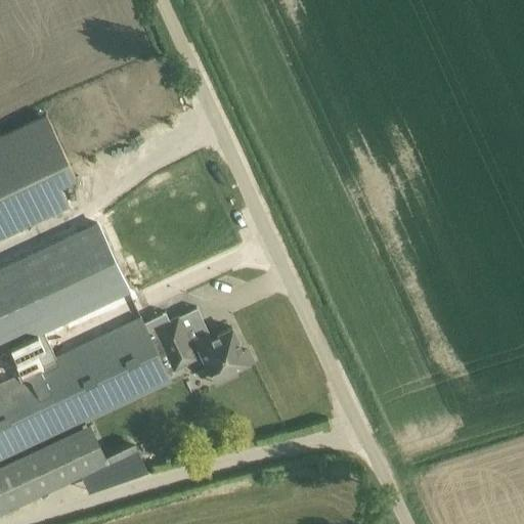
[(75,176),(45,114),(0,134),(0,235),(68,205),(57,184),(75,176)]
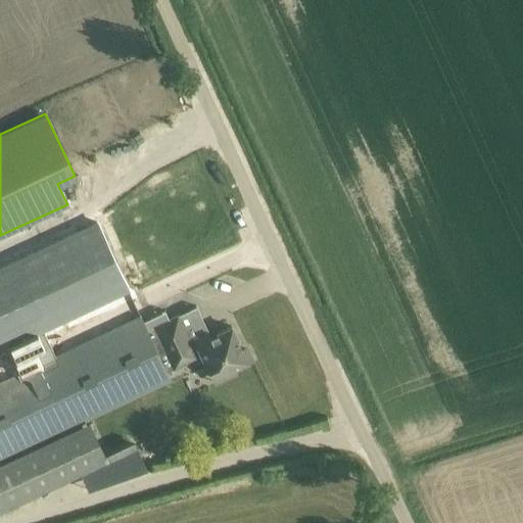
[(95,220),(0,264),(0,342),(19,333),(27,330),(90,301),(107,293),(126,285),(101,233),(95,220)]
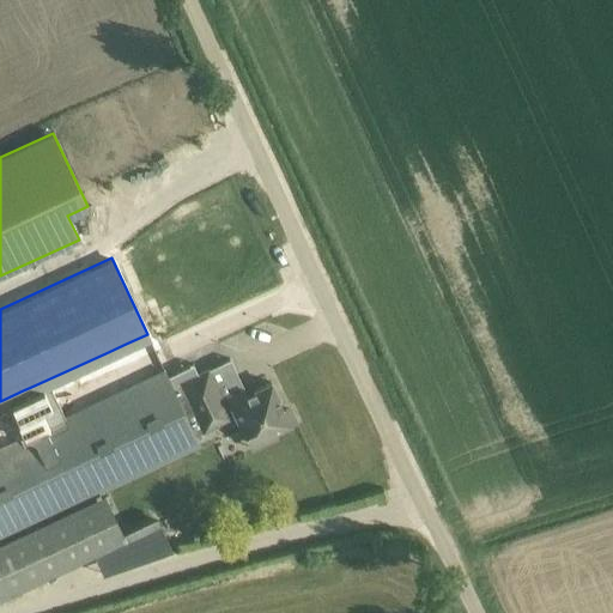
[(199,374),(180,382),(182,387),(202,431),(235,417),(238,424),(244,422),(254,441),(273,431),(295,420),(290,410),(284,412),(269,382),(246,393),(243,388),(220,399),(216,387),(237,376),(230,359),(207,370),(199,374)]
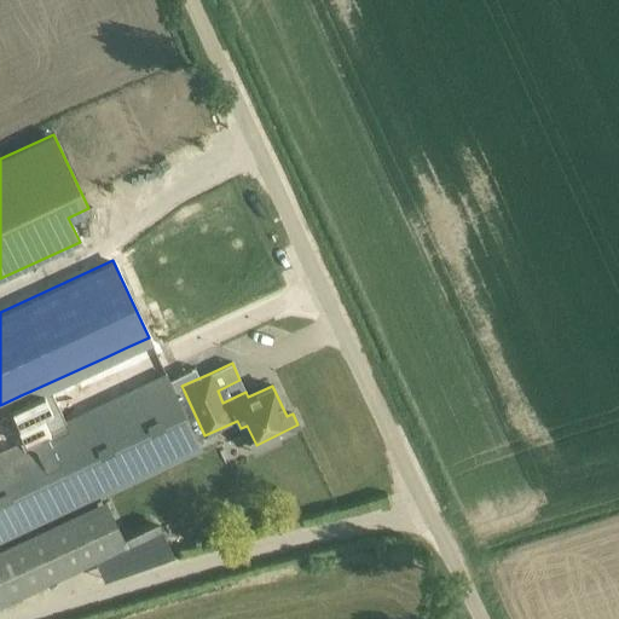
[(63,423),(0,452),(0,544),(179,460),(201,450),(196,439),(204,435),(184,391),(181,386),(201,377),(196,368),(168,381),(166,375),(85,412),(81,405),(59,416),(63,423)]
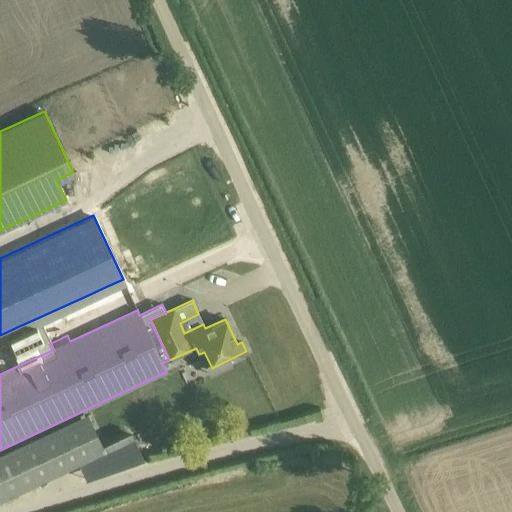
[(0,500),(102,452),(84,415),(0,454),(0,500)]
